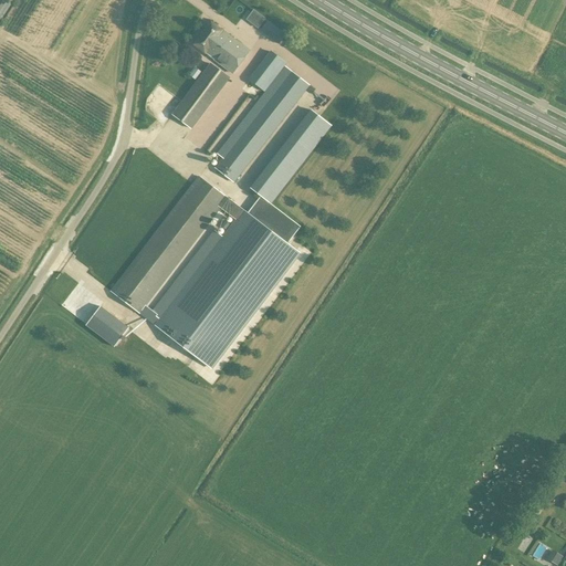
[(252,8),(245,19),(258,28),(265,18),(252,8)]
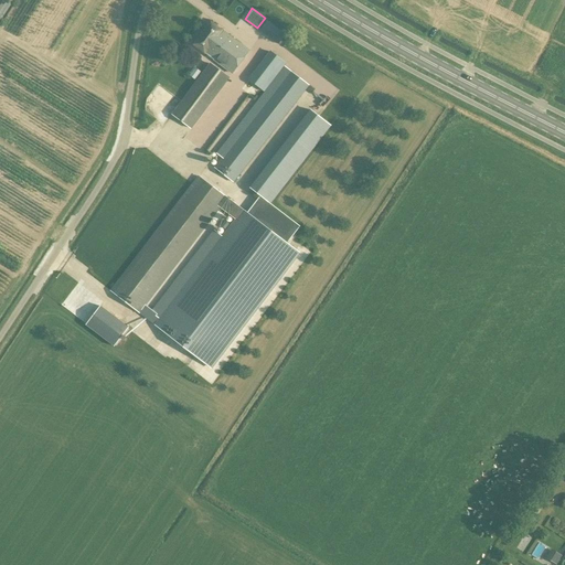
[(285,34),(267,20),(259,31),(277,44),(285,34)]
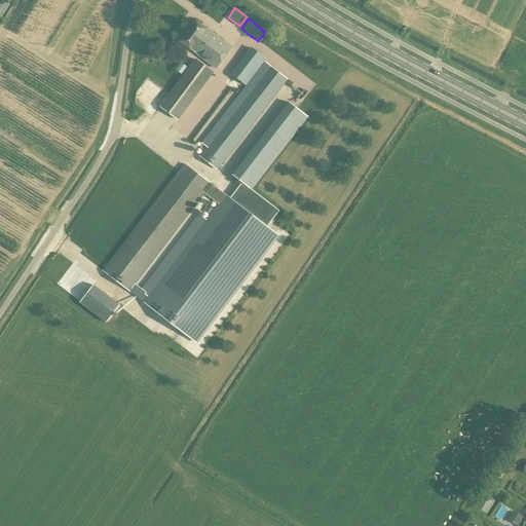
[(231,47),(195,21),(180,41),(216,68),(231,47)]
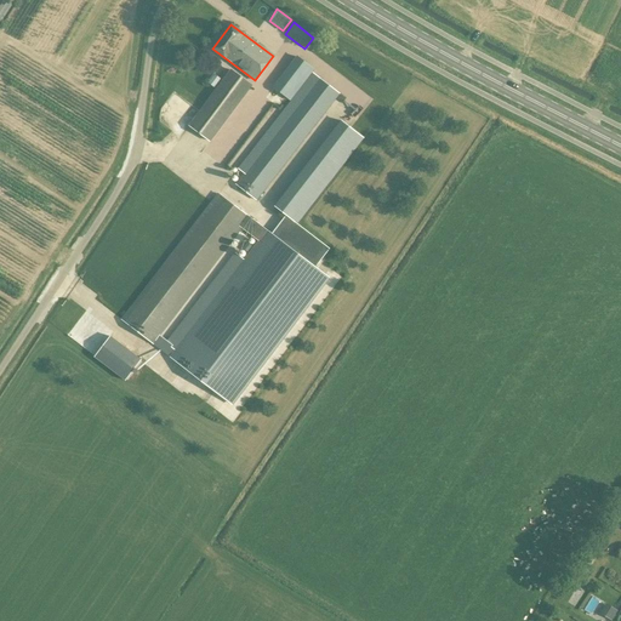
[(297,57),(273,89),(290,102),(313,73),(314,70),(297,57)]
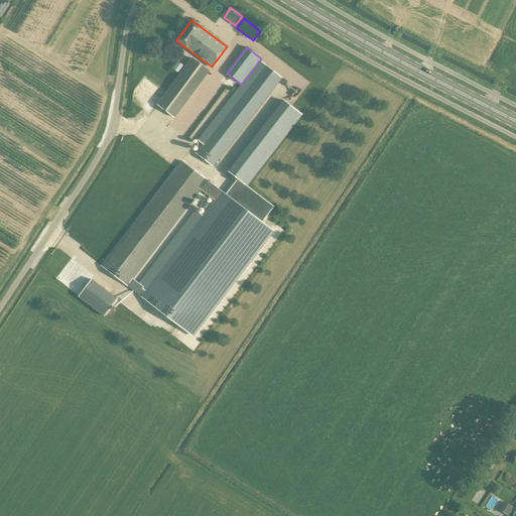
[(209,72),(190,57),(156,104),(174,118),(209,72)]
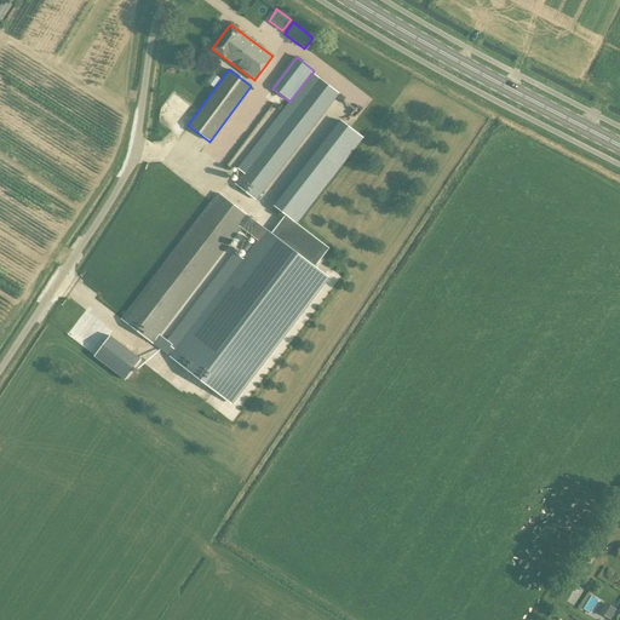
[(256,200),(259,196),(339,93),(313,73),(290,102),(237,168),(244,173),(234,184),(256,200)]
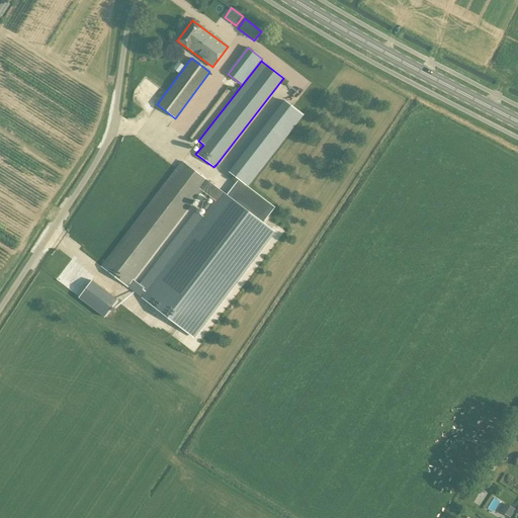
[(285,102),(230,173),(247,187),(303,116),(285,102)]
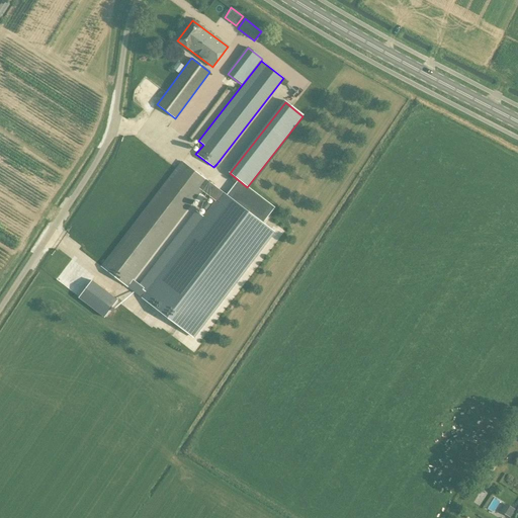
[(277,210),(249,189),(240,182),(229,197),(183,162),(182,162),(102,267),(126,286),(201,190),(218,202),(143,298),(193,337),(273,232),(265,226),(277,210)]
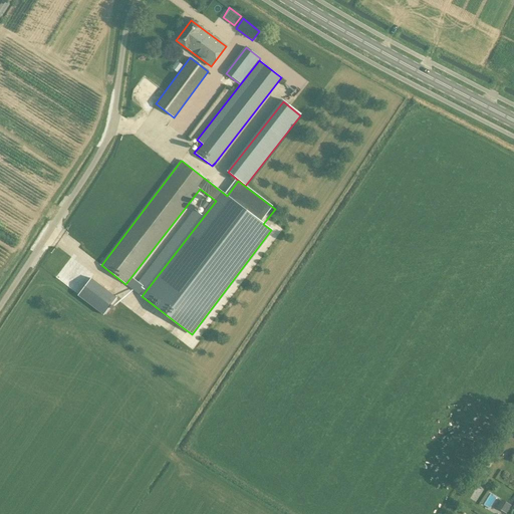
[(116,298),(91,279),(78,295),(103,314),(116,298)]
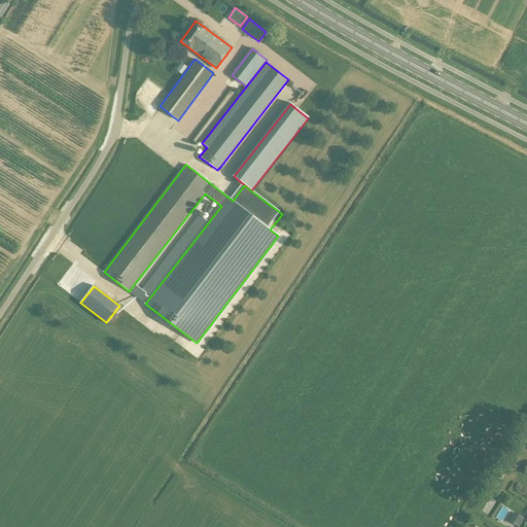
[(138,291),(136,296),(143,300),(145,294),(138,291)]
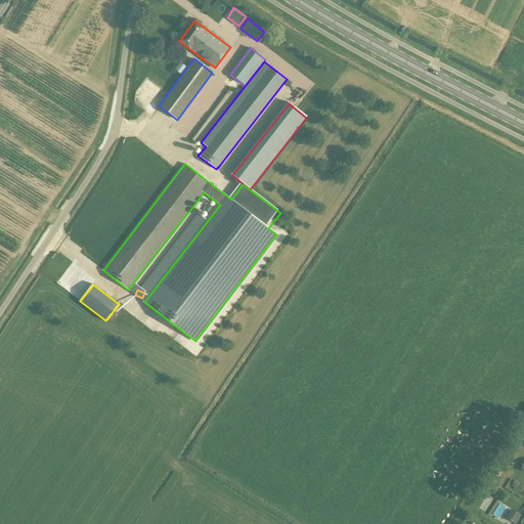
[(514,522),(516,523),(517,523),(523,516),(520,514),(514,522)]
